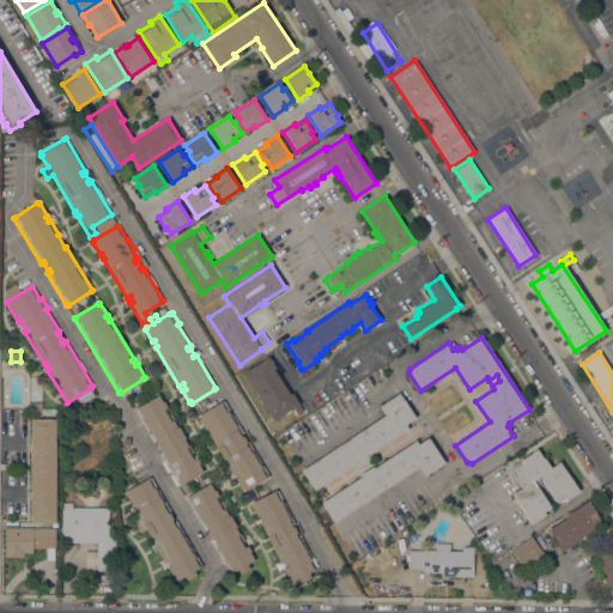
[(242,372),(268,356),(278,372),(275,374),(290,394),(291,393),(303,411),(297,414),(293,408),(290,410),(291,411),(286,414),(285,413),(273,422),(242,372)]
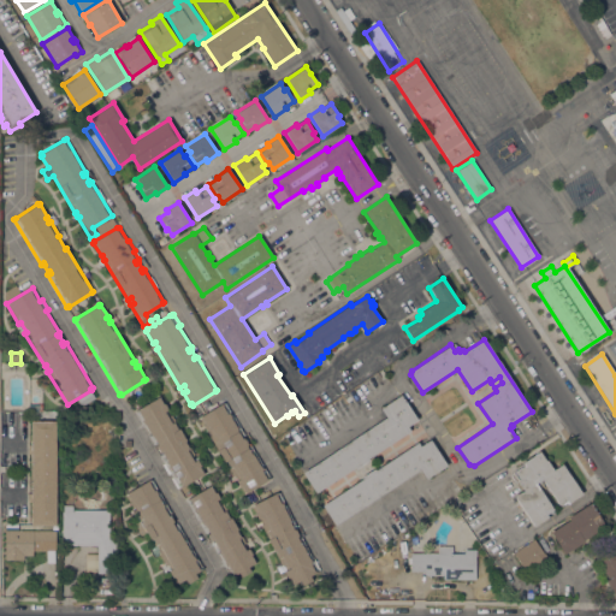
[(344,445),(386,418),(380,408),(401,395),(418,420),(407,426),(410,431),(368,458),(369,461),(356,468),(355,467),(315,493),(302,473),(344,445)]
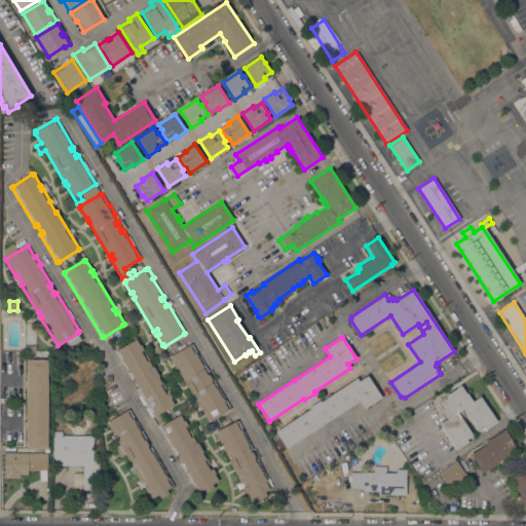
[(137,388),(139,387),(138,385),(137,386),(134,380),(135,380),(134,378),(130,380),(130,378),(128,379),(126,374),(127,374),(115,351),(116,351),(115,350),(136,339),(137,339),(144,350),(142,350),(145,354),(146,353),(165,388),(164,389),(166,393),(168,392),(175,403),(174,404),(174,405),(154,416),(152,416),(137,388)]
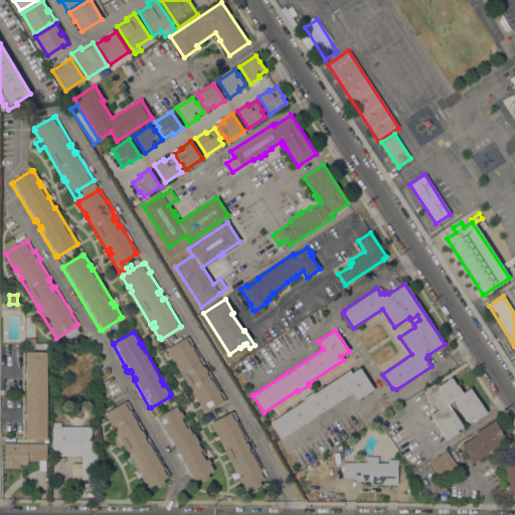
[(204,363),(201,365),(202,367),(204,366),(207,371),(206,372),(206,373),(209,372),(225,398),(224,399),(224,400),(205,412),(202,406),(200,406),(197,401),(199,401),(196,397),(195,397),(175,364),(176,364),(174,359),(172,360),(166,350),(167,349),(167,348),(186,337),(188,336),(204,363)]
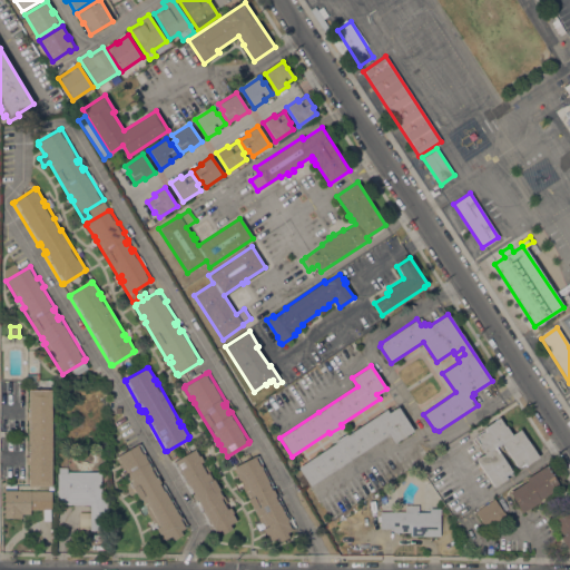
[(28,390),(51,390),(51,487),(37,487),(37,491),(51,491),(51,510),(30,510),(30,513),(21,513),(21,518),(5,518),(5,491),(30,491),(30,487),(28,487),(28,464),(26,464),(26,457),(28,457),(28,418),(26,418),(26,411),(28,411),(28,390)]
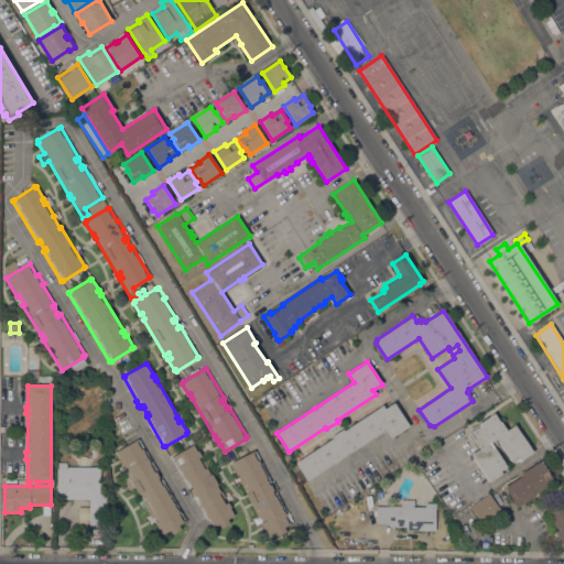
[(306,481),(294,463),(332,437),(331,436),(343,429),(344,431),(382,405),(384,409),(393,402),(409,426),(390,438),(384,430),(306,481)]
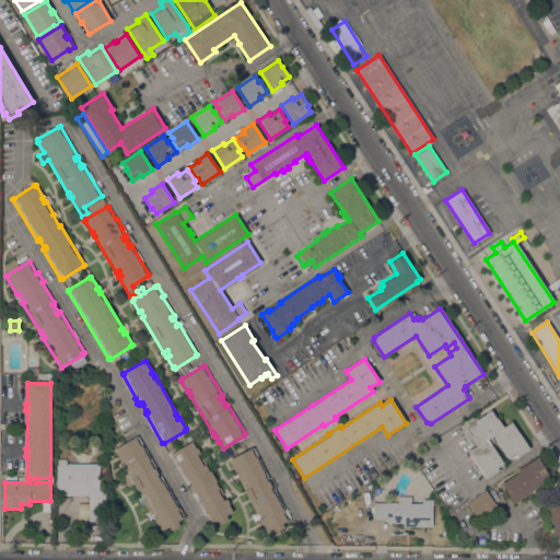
[(528,450),(510,462),(496,440),(489,443),(504,466),(485,478),(467,451),(476,445),(469,436),(470,436),(466,430),(477,423),(475,420),(490,410),(496,418),(497,418),(503,427),(511,421),(528,450)]
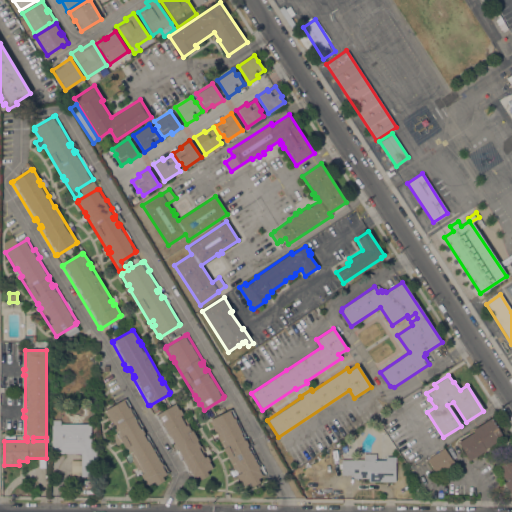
[(130,457),(132,456),(130,452),(128,453),(121,442),(117,445),(111,435),(116,432),(112,426),(114,425),(112,421),(110,422),(104,411),(105,411),(105,410),(124,398),(125,399),(126,398),(144,430),(143,430),(144,433),(143,434),(144,436),(146,434),(151,442),(152,441),(157,450),(156,451),(168,472),(167,473),(162,477),(164,480),(156,485),(154,481),(148,485),(147,483),(146,484),(140,474),(143,472),(141,468),(138,470),(132,460),(130,457)]
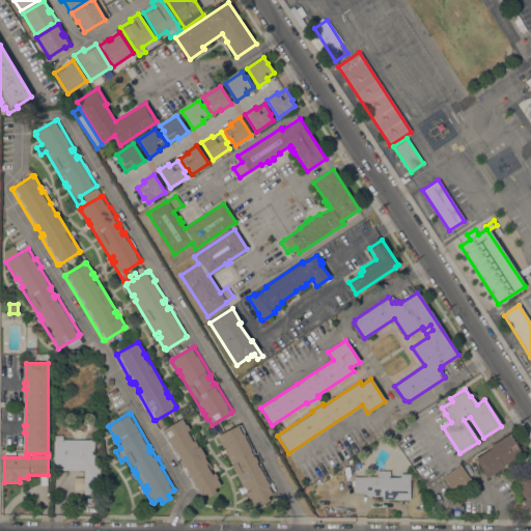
[(182,418),(182,419),(183,418),(189,429),(188,430),(190,435),(192,434),(212,468),(208,470),(212,474),(215,472),(221,484),(214,488),(216,493),(208,498),(205,494),(199,497),(199,496),(198,497),(182,469),(185,467),(184,466),(183,467),(178,460),(180,459),(179,458),(176,459),(166,441),(164,442),(159,432),(162,431),(161,430),(182,418)]
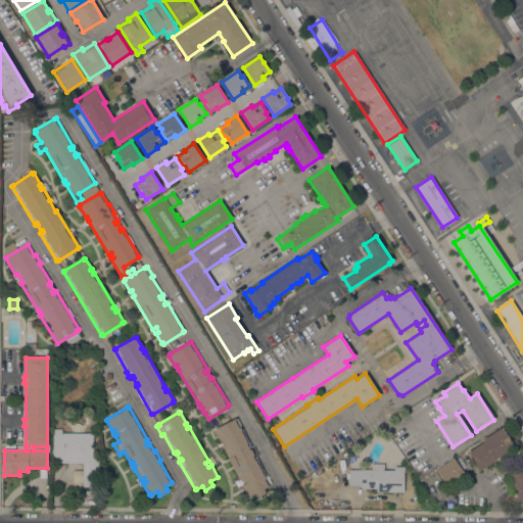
[(251,446),(248,448),(249,449),(250,449),(253,455),(252,456),(252,457),(255,456),(258,463),(260,462),(265,471),(264,472),(265,475),(267,474),(271,483),(269,485),(269,486),(263,489),(265,492),(256,496),(254,493),(247,496),(241,485),(244,483),(242,479),(239,480),(222,445),(223,444),(221,440),(220,441),(214,429),(237,418),(251,446)]
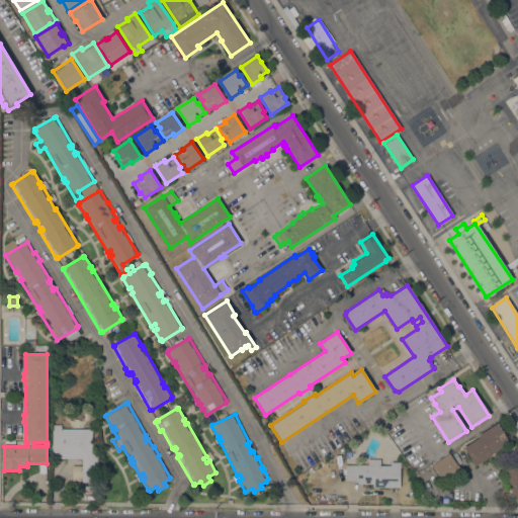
[(479,437),(478,435),(496,423),(509,442),(491,454),(491,455),(475,466),(462,447),(479,437)]
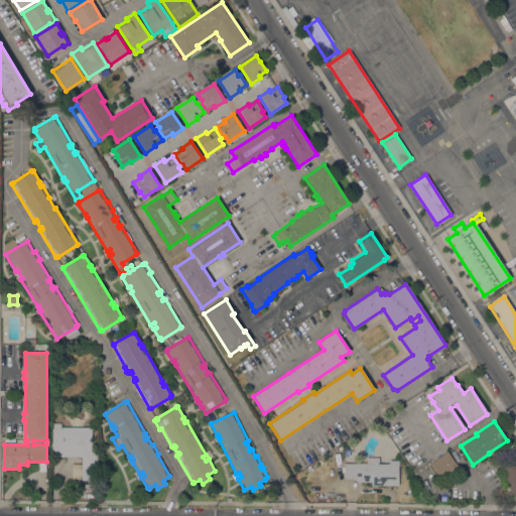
[(91,427),(91,446),(98,446),(98,463),(97,463),(97,480),(82,480),(82,457),(52,457),(52,428),(52,423),(60,423),(60,428),(61,428),(61,427),(91,427)]
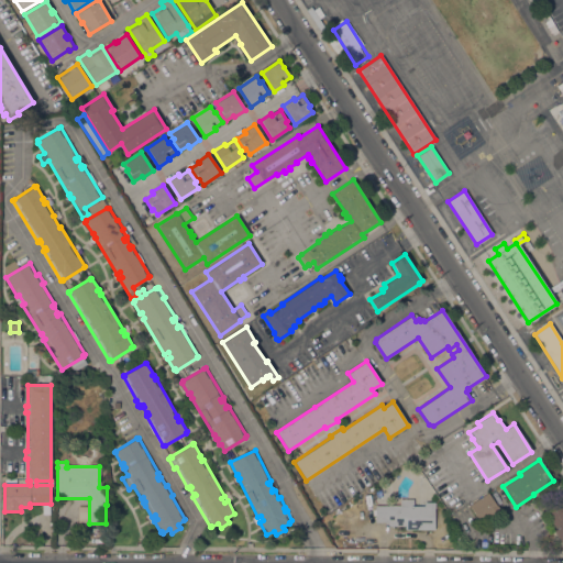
[(503,514),(492,521),(489,517),(481,522),(468,506),(487,493),(503,514)]
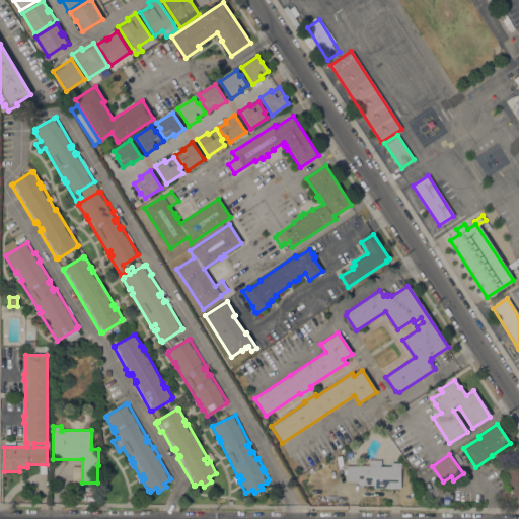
[(518,502),(510,490),(513,488),(502,471),(518,459),(518,502)]
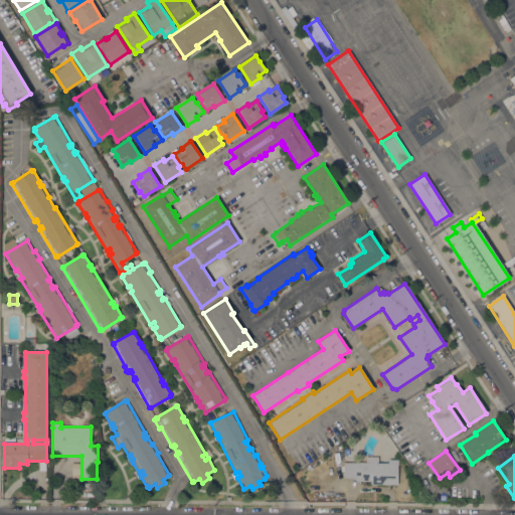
[(366,463),(366,457),(378,457),(378,463),(388,463),(388,460),(397,460),(397,485),(364,485),(364,481),(355,481),(355,478),(343,478),(343,463),(366,463)]
